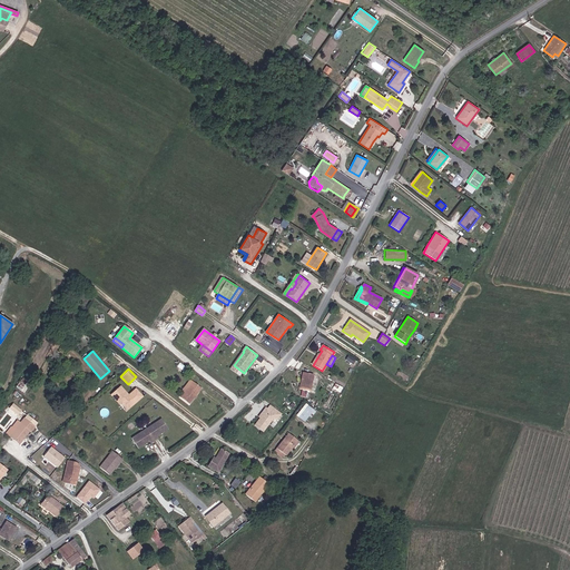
[(298,389),(310,391),(313,374),(303,372),(298,389)]
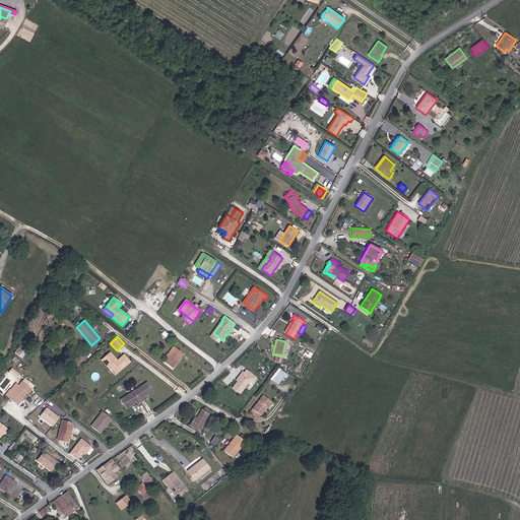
[(168,359),(176,348),(174,346),(166,356),(168,359)]
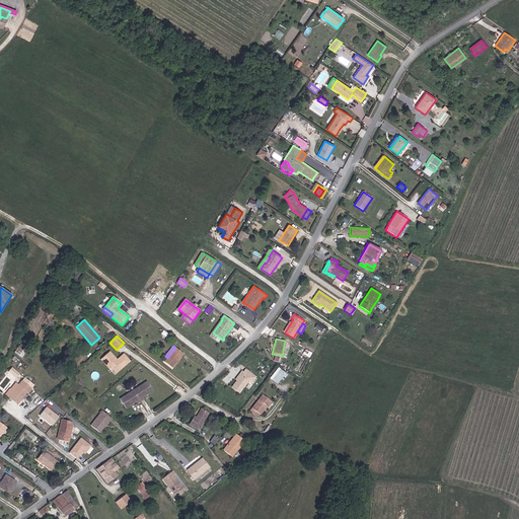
[(23,350),(18,347),(14,353),(19,356),(23,350)]
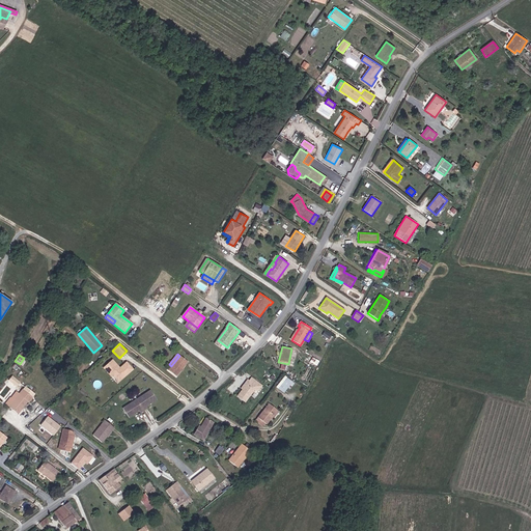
[(188,361),(179,356),(171,366),(168,370),(175,376),(188,361)]
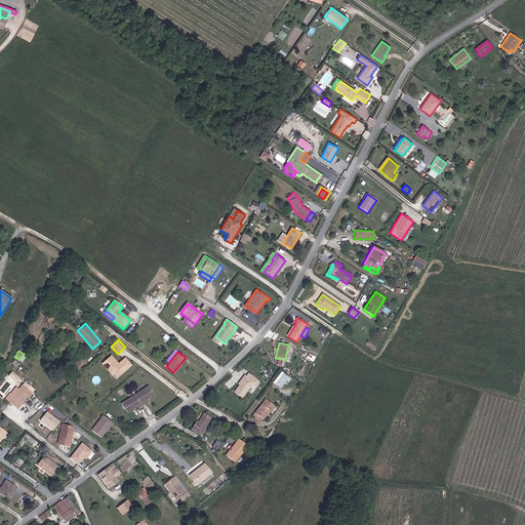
[(102,364),(108,370),(109,369),(111,371),(114,374),(118,374),(123,370),(124,371),(131,365),(124,358),(118,364),(111,356),(102,364)]
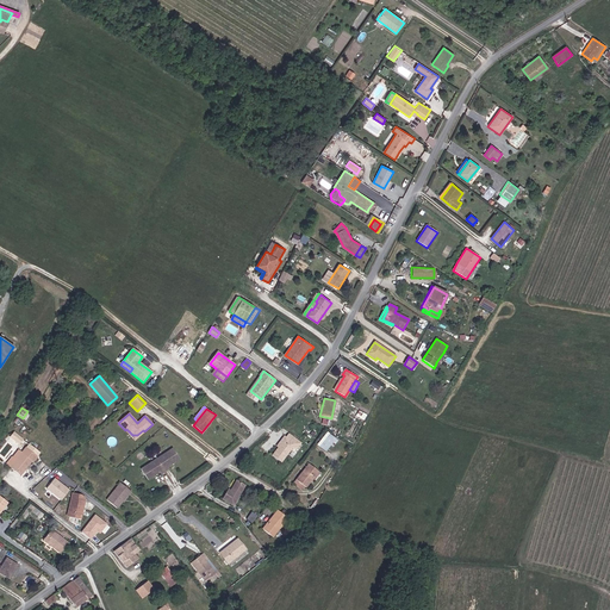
[(14,430),(10,435),(18,443),(23,439),(14,430)]
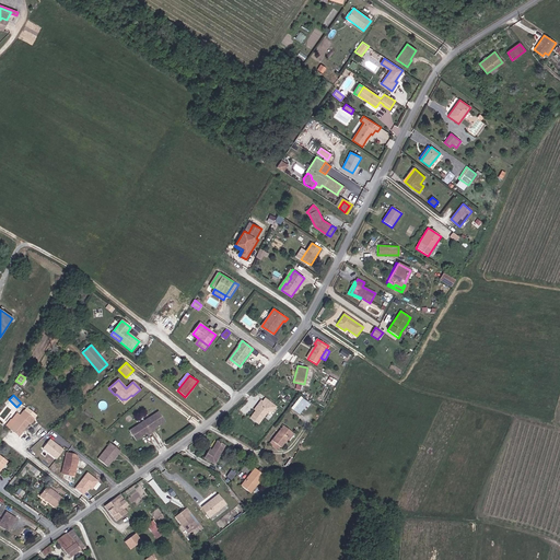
[(124,404),(132,396),(131,395),(126,399),(121,399),(124,404)]
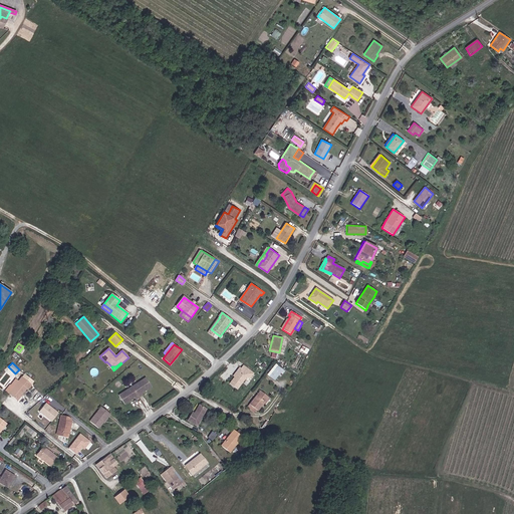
[(276,380),(283,368),(274,363),(267,374),(276,380)]
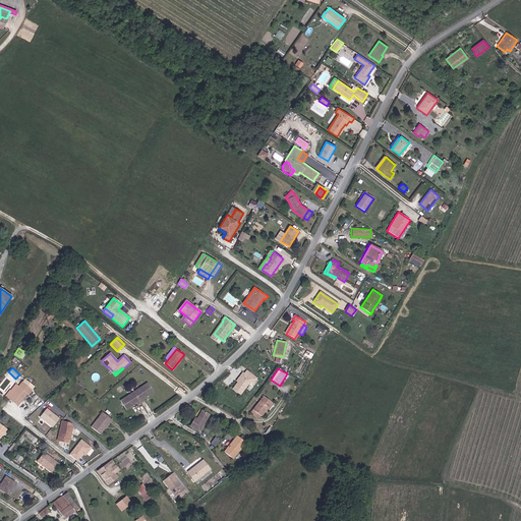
[(242,372),(240,375),(241,377),(237,382),(232,389),(239,395),(249,382),(252,384),(257,378),(246,370),(244,373),(242,372)]
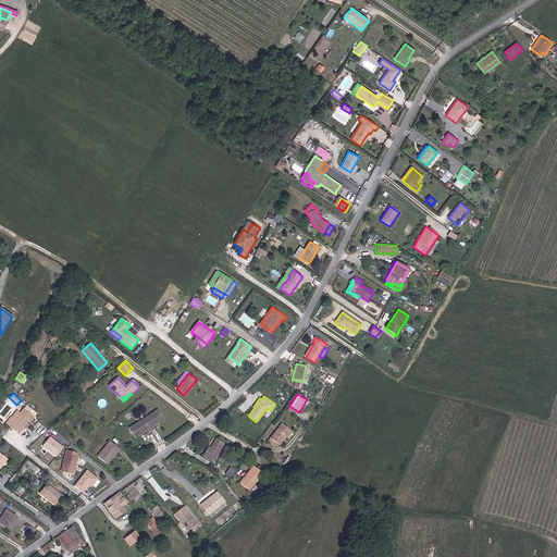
[(32,416),(28,412),(24,408),(9,426),(19,434),(29,421),(31,421),(34,417),(32,416)]
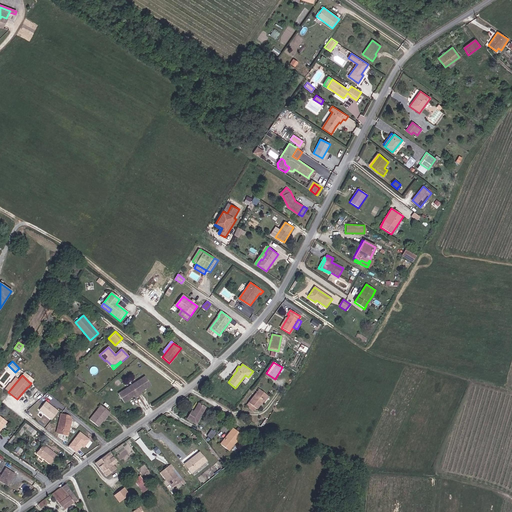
[(144,376),(131,385),(138,396),(142,393),(141,392),(150,385),(144,376)]
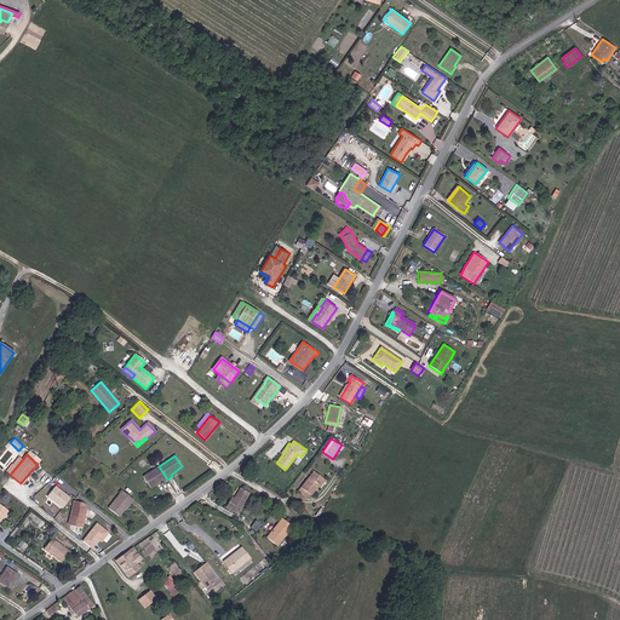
[(167,480),(159,466),(143,477),(150,488),(162,481),(164,482),(167,480)]
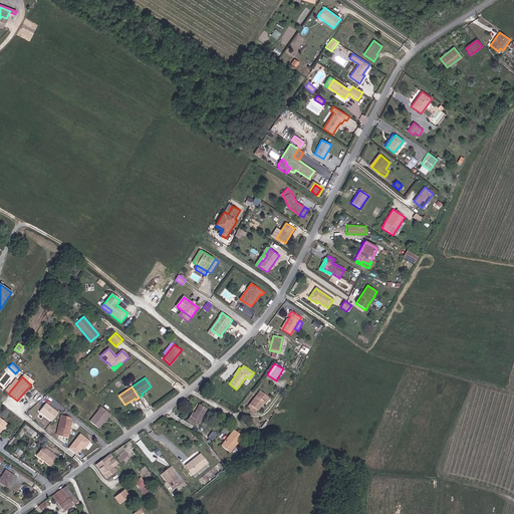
[(263,404),(268,398),(260,391),(247,408),(253,413),(255,410),(257,411),(263,404)]
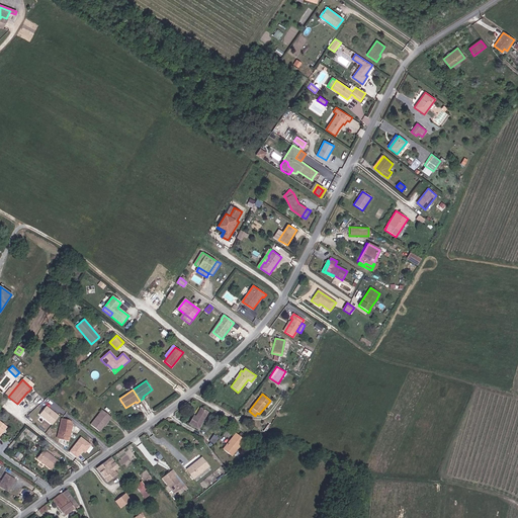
[(48,398),(34,409),(38,414),(52,403),(48,398)]
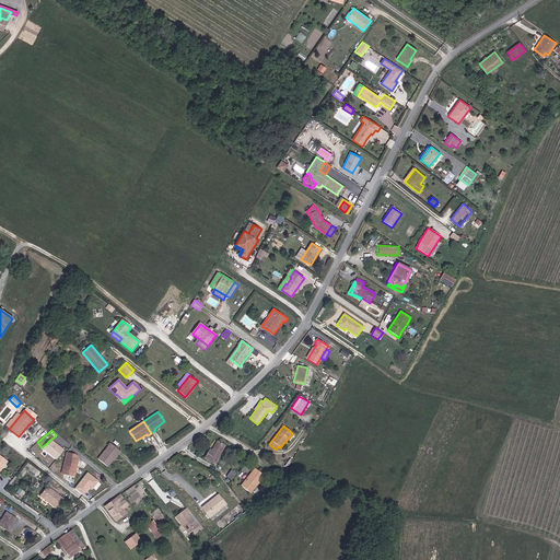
[(217,441),(212,447),(214,448),(212,452),(211,451),(209,450),(203,458),(213,464),(224,445),(217,441)]
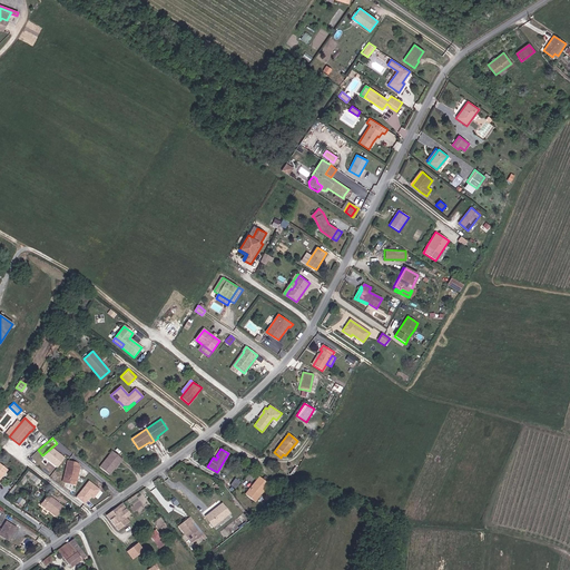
[(114,469),(121,459),(112,451),(99,468),(109,475),(114,469)]
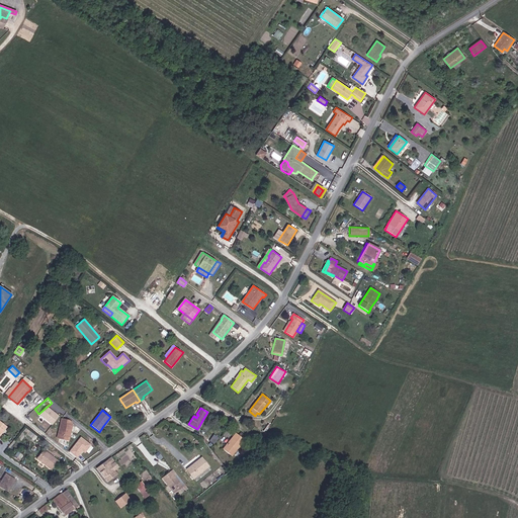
[(112,418),(110,417),(103,426),(105,427),(112,418)]
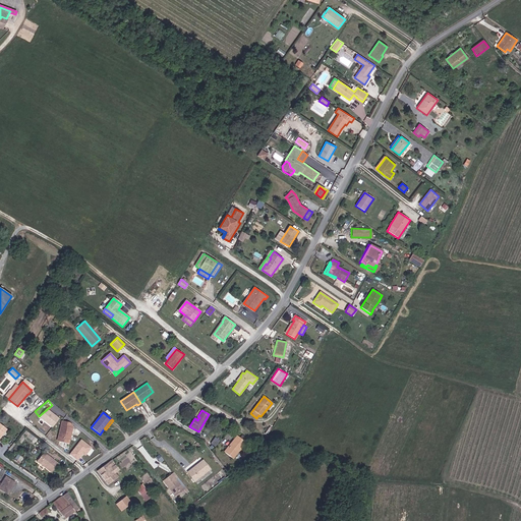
[(70,436),(69,436),(72,423),(62,421),(57,441),(69,444),(70,436)]
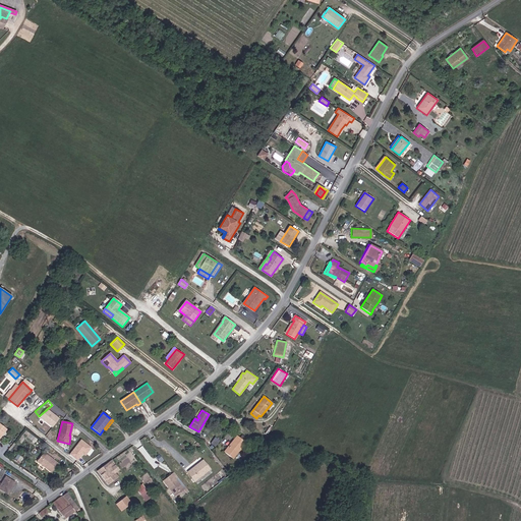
[(224,452),(232,459),(245,443),(237,436),(224,452)]
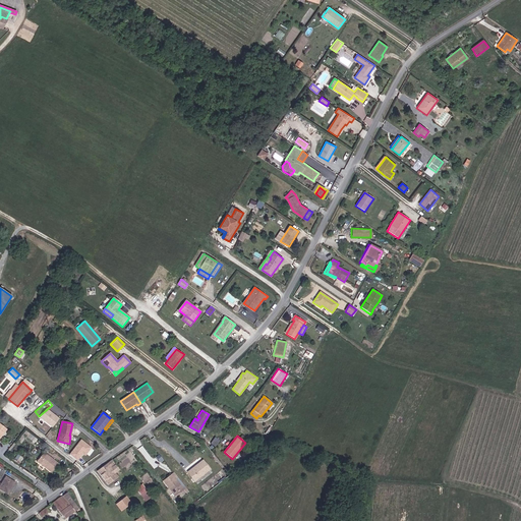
[(77,460),(82,454),(84,456),(92,447),(80,438),(68,454),(77,460)]
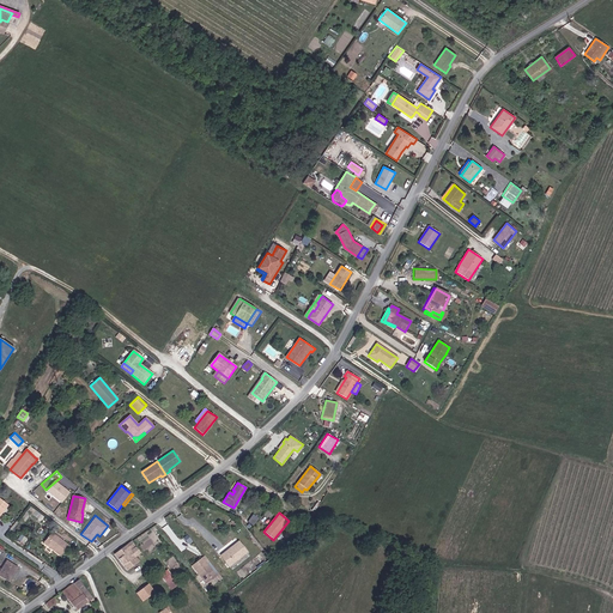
[(247,523),(253,527),(259,520),(253,516),(247,523)]
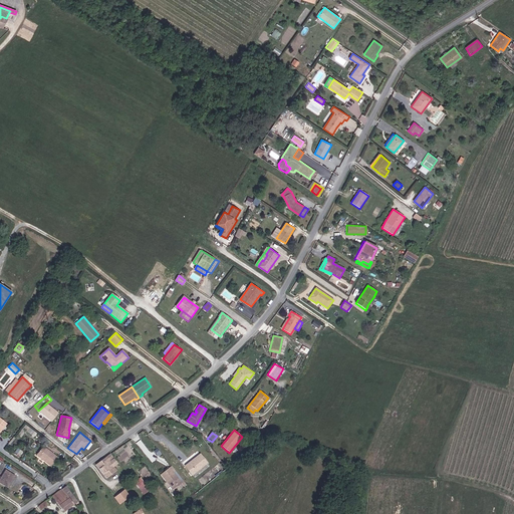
[(36,455),(51,466),(57,458),(43,447),(36,455)]
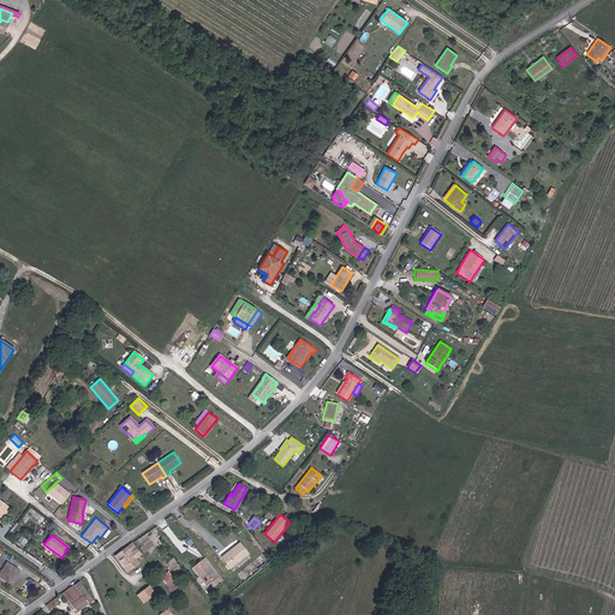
[(131,543),(114,556),(127,573),(138,563),(131,553),(136,549),(131,543)]
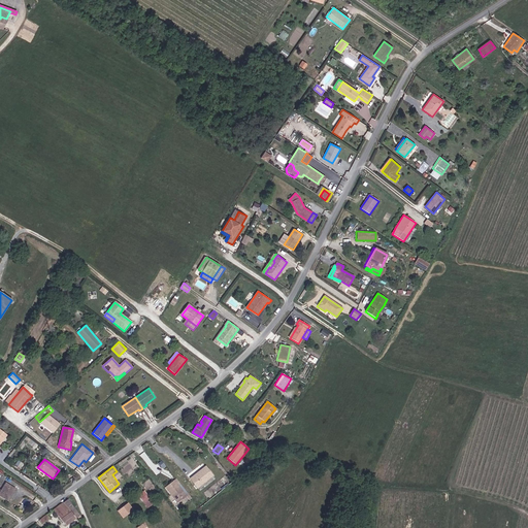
[(190,479),(197,488),(212,475),(205,467),(190,479)]
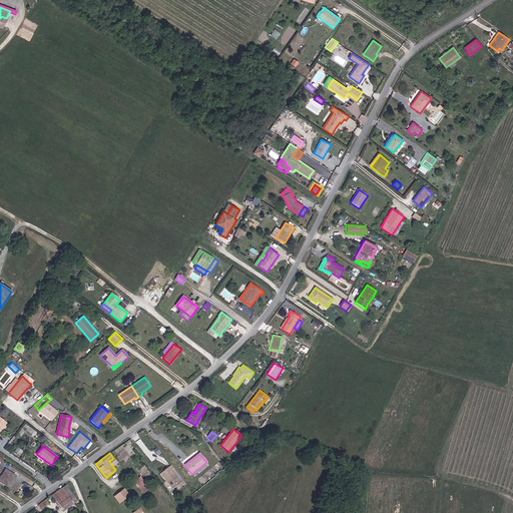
[(172,489),(180,482),(169,467),(160,473),(172,489)]
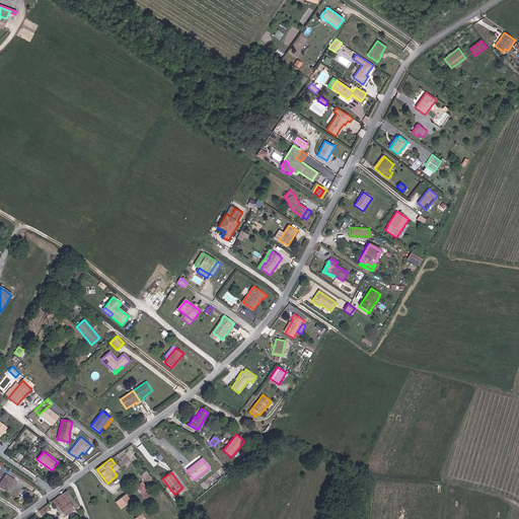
[(0,484),(0,487),(7,493),(14,480),(6,475),(0,484)]
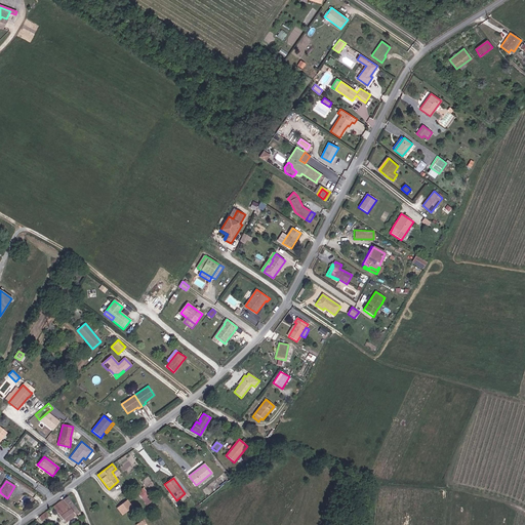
[(143,489),(136,494),(142,499),(148,495),(143,489)]
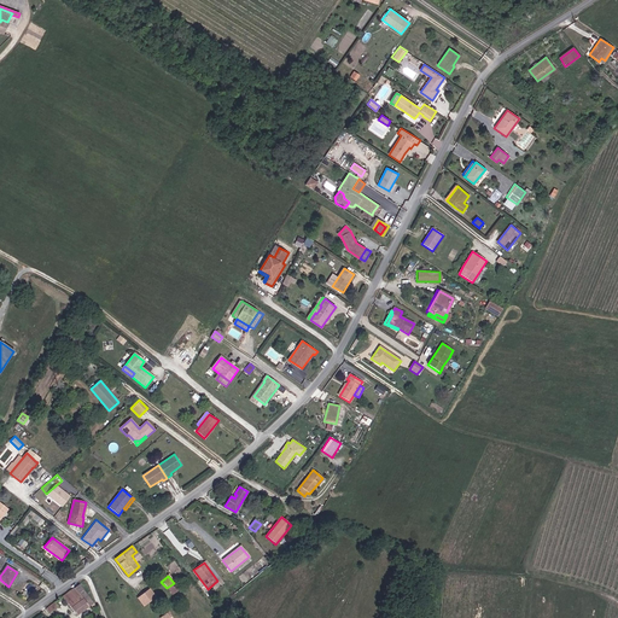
[(174,583),(167,588),(172,594),(179,588),(174,583)]
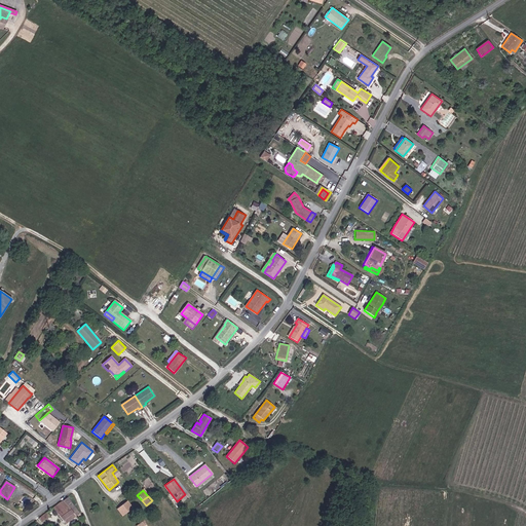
[(67,498),(53,509),(65,524),(76,515),(78,518),(81,517),(67,498)]
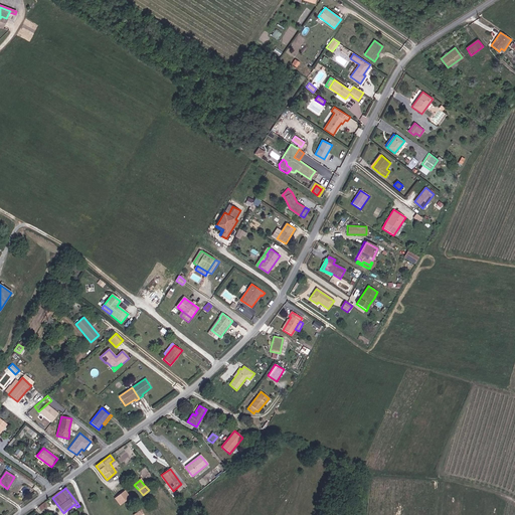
[(114,497),(119,505),(130,498),(125,489),(114,497)]
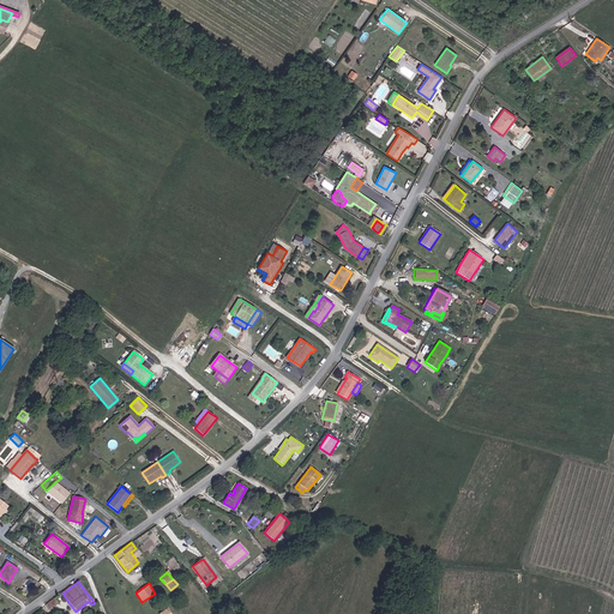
[(54,599),(46,606),(48,609),(58,603),(54,599)]
